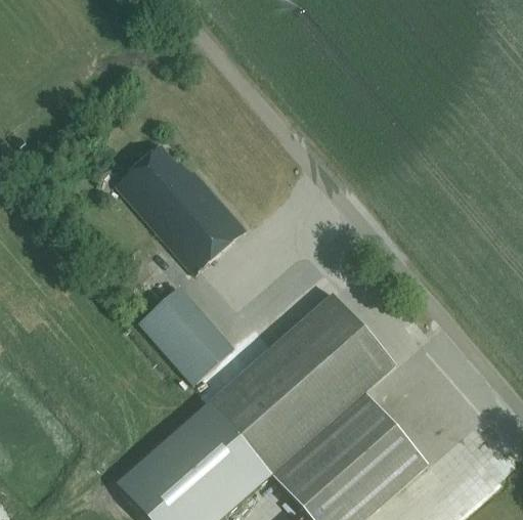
[(193,274),(246,230),(194,171),(190,174),(179,162),(177,164),(162,145),(117,184),(193,274)]
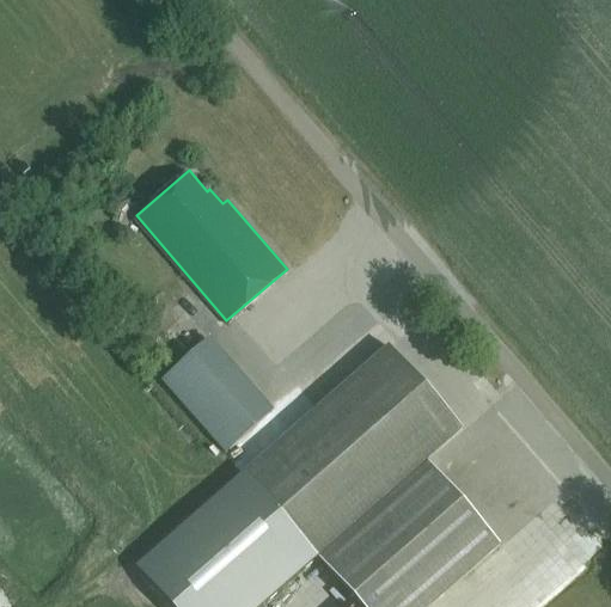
[(272,405),(209,336),(163,376),(225,447),(272,405)]
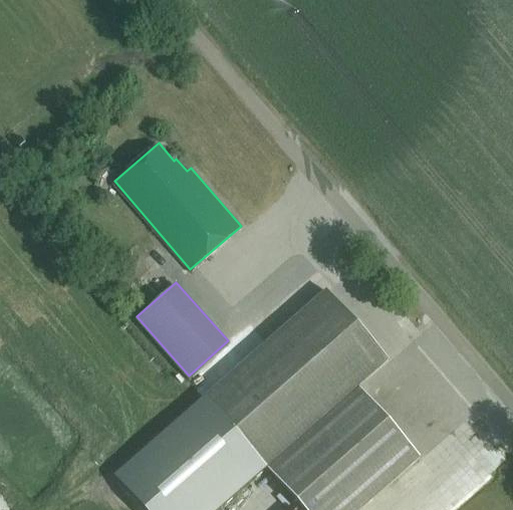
[(388,356),(326,286),(204,394),(113,473),(146,509),(212,509),(266,464),(306,509),(353,509),(419,453),(357,383),(388,356)]
